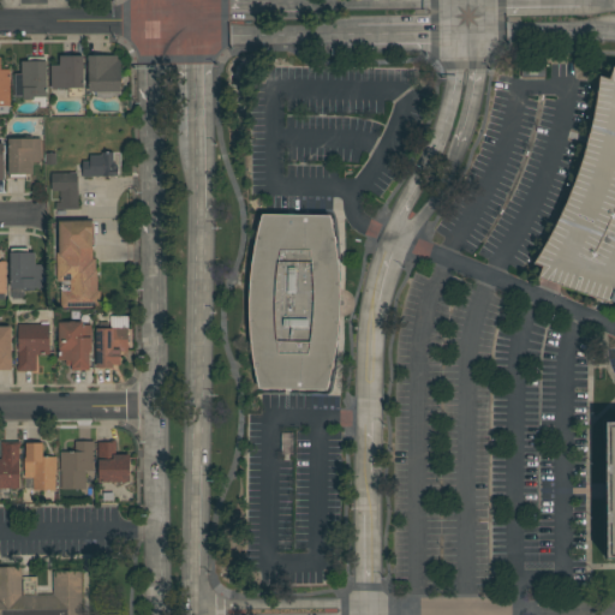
[(118,55),(118,60),(120,60),(120,93),(89,93),(88,57),(118,55)]
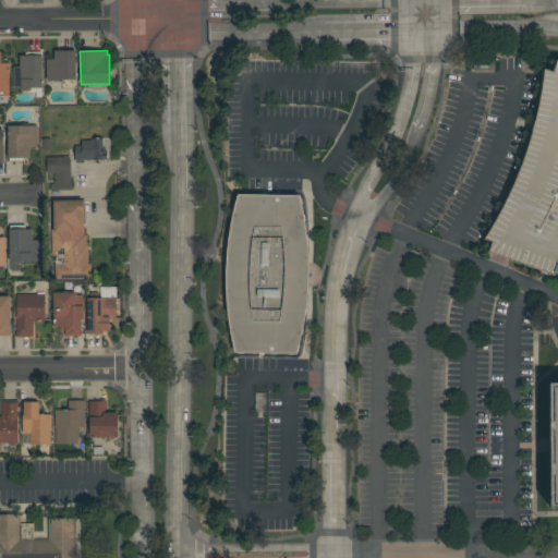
[(46,60),(55,60),(53,51),(75,51),(76,81),(74,81),(75,88),(62,88),(61,81),(47,81),(46,60)]
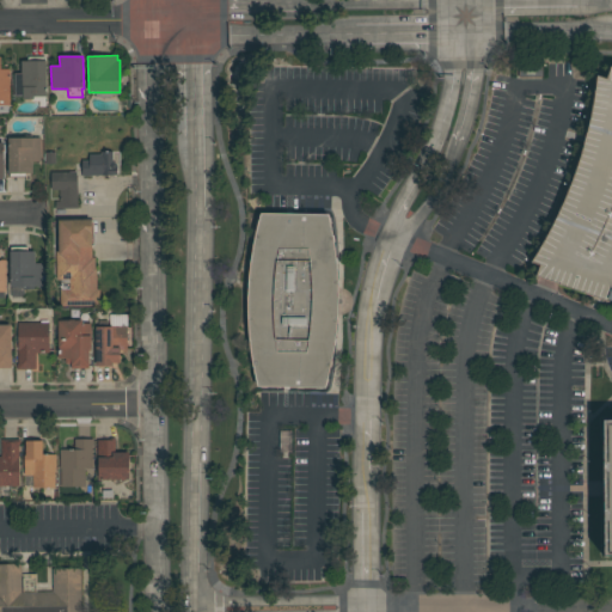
[(0,57),(1,69),(10,69),(10,106),(8,106),(8,114),(0,114),(0,57)]
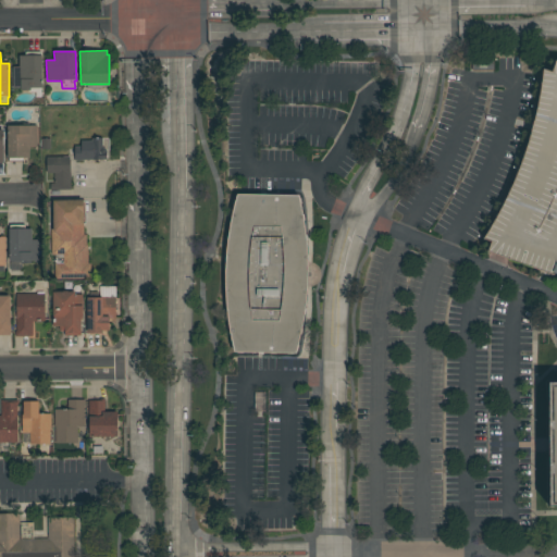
[(13,67),(20,67),(20,57),(26,56),(26,52),(41,52),(41,56),(42,56),(42,88),(31,88),(31,91),(21,91),(21,88),(13,88),(13,67)]
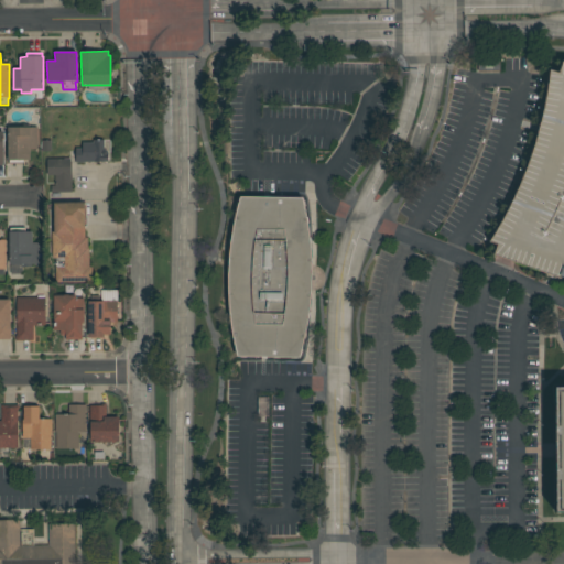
[(478,72),(478,61),(499,60),(499,71),(478,72)]
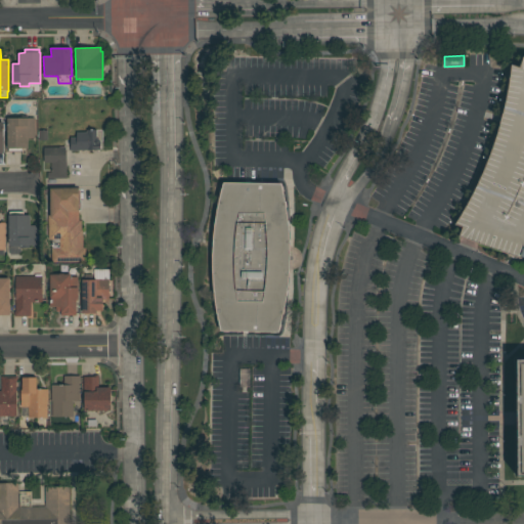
[(519,68),(523,56),(523,259),(521,258),(520,259),(457,237),(462,228),(453,225),(465,207),(473,192),(479,179),(491,147),(497,131),(501,113),(506,95),(509,78),(511,64),(519,68)]
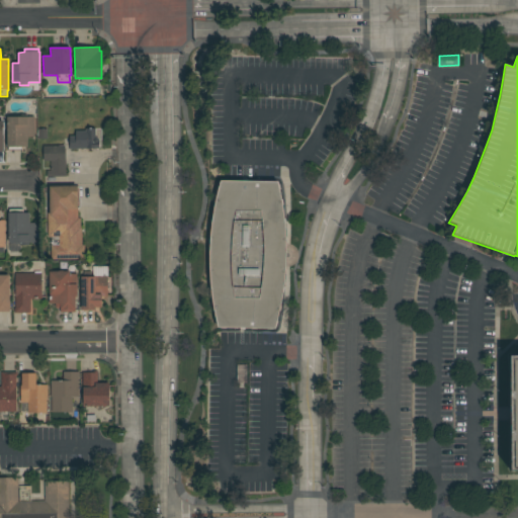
[(7,117),(18,117),(18,115),(27,115),(27,117),(34,117),(34,123),(37,123),(37,133),(34,133),(34,137),(27,138),(27,147),(23,147),(23,151),(7,151),(7,117)]
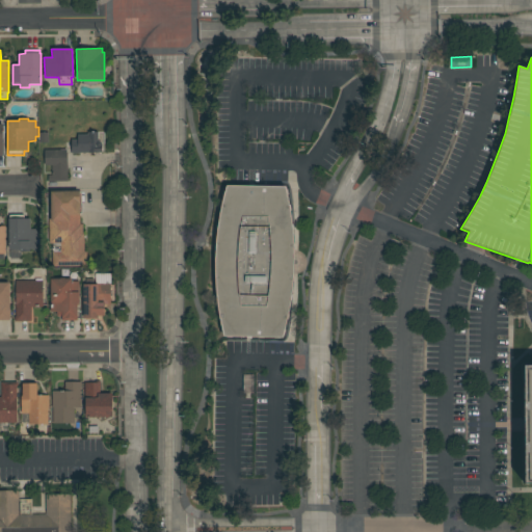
[(72,140),(78,140),(78,135),(88,135),(88,132),(98,132),(98,141),(100,141),(101,142),(102,145),(103,147),(103,149),(103,152),(102,154),(101,154),(99,155),(96,155),(95,154),(92,153),(72,154),(72,140)]
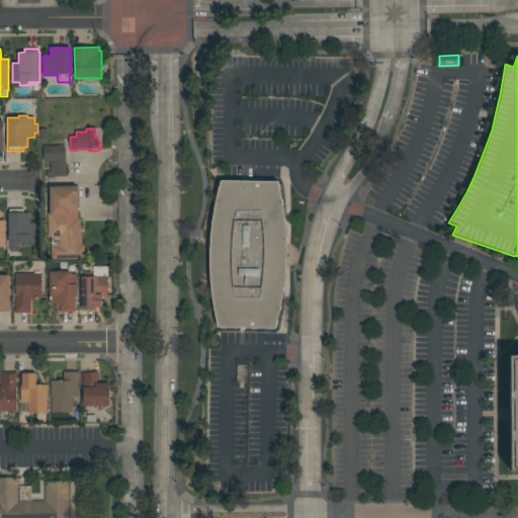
[(65,147),(65,150),(66,150),(66,177),(47,177),(47,171),(51,171),(51,162),(44,162),(44,147),(65,147)]
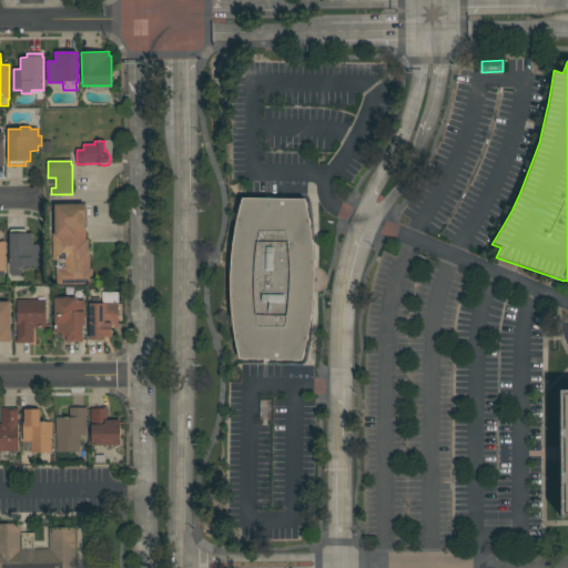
[(304,200),(310,226),(312,240),(313,254),(314,269),(314,282),(313,295),(312,307),(311,321),(308,334),(306,345),(302,361),(239,359),(235,346),(233,335),(232,324),(230,301),(230,290),(230,275),(230,265),(231,252),(233,240),(235,225),(239,209),(242,198),(304,200)]
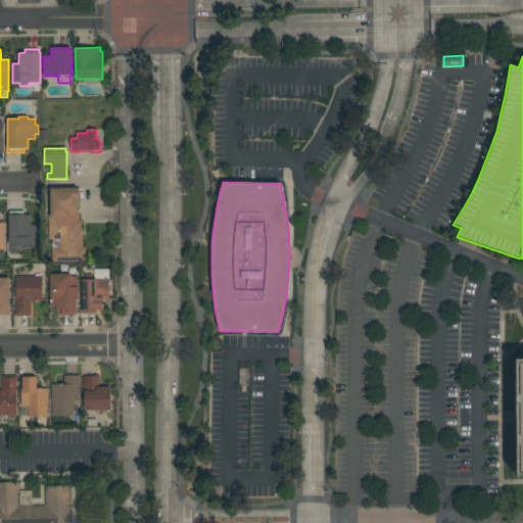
[(51,263),(51,248),(52,248),(52,240),(48,240),(48,215),(50,215),(50,188),(78,188),(78,189),(81,189),(81,210),(79,210),(79,221),(82,221),(82,230),(83,230),(83,247),(86,247),(86,262),(51,263)]
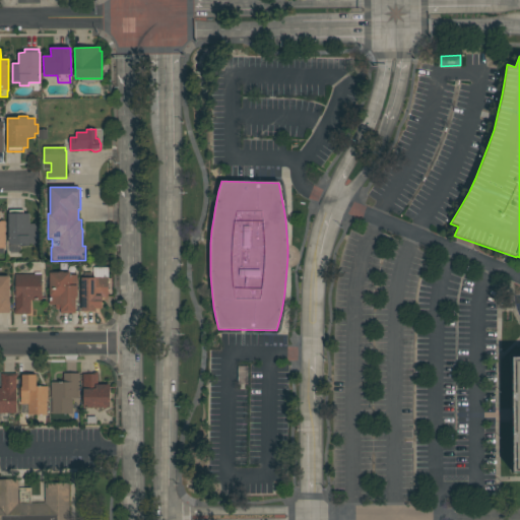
[(8,214),(9,214),(9,210),(23,210),(23,214),(29,214),(29,224),(36,223),(36,244),(28,244),(28,246),(20,247),(21,254),(9,255),(8,214)]
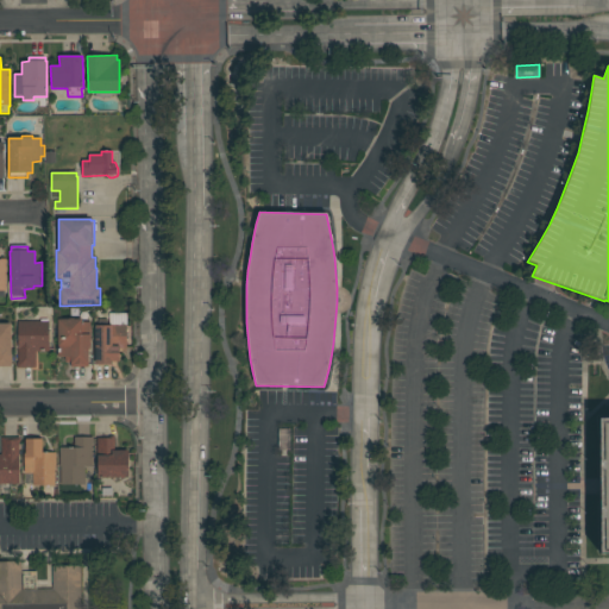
[(110,325),(108,313),(127,313),(127,326),(126,326),(126,350),(120,350),(120,364),(113,364),(113,366),(94,366),(94,362),(95,362),(95,326),(110,325)]
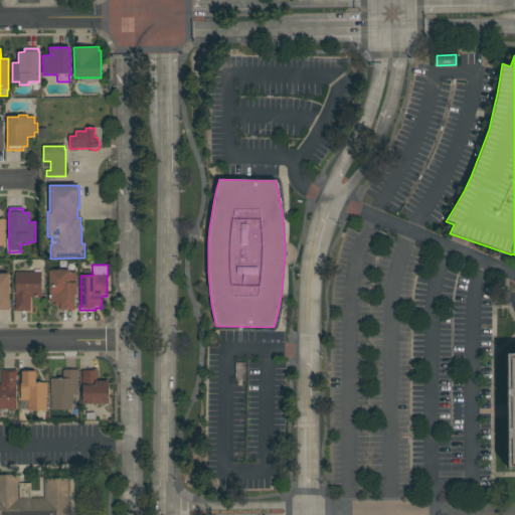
[(34,272),(34,270),(40,270),(40,272),(41,272),(41,298),(30,298),(30,312),(14,312),(14,307),(15,307),(15,272),(34,272)]
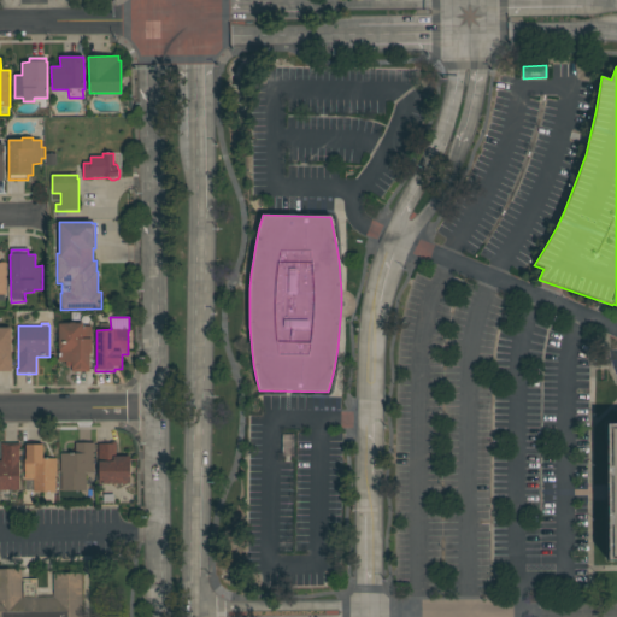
[(70,323),(75,323),(82,323),(82,327),(92,327),(92,339),(92,348),(92,351),(92,353),(89,353),(89,372),(71,372),(71,368),(66,368),(66,363),(59,363),(59,324),(70,323)]
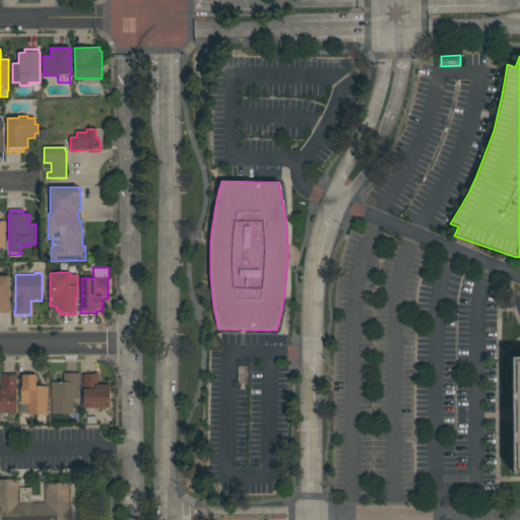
[(0,274),(9,274),(9,308),(10,308),(10,313),(0,313),(0,274)]
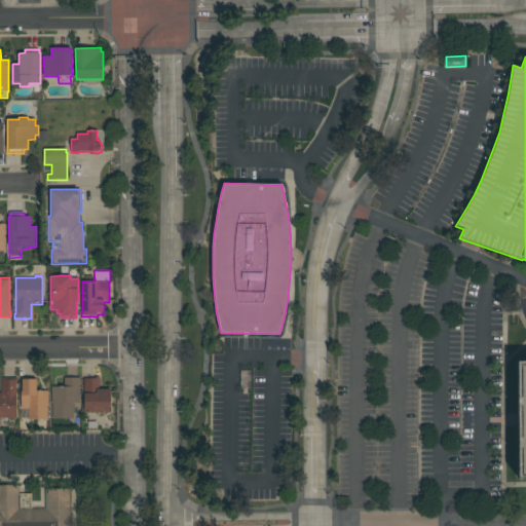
[(525,361),(517,362),(518,478),(525,478),(525,361)]
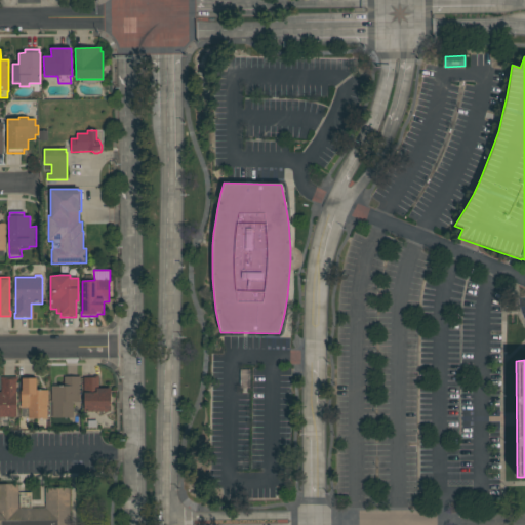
[(240,370),(249,370),(249,388),(240,388),(240,370)]
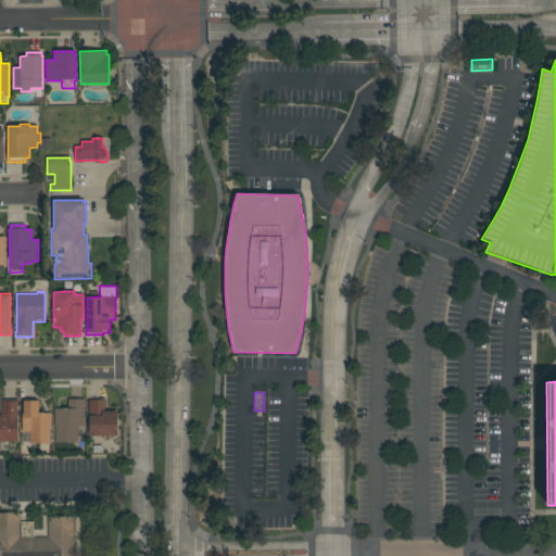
[(88,400),(102,400),(102,399),(105,399),(105,412),(117,412),(117,436),(89,437),(88,400)]
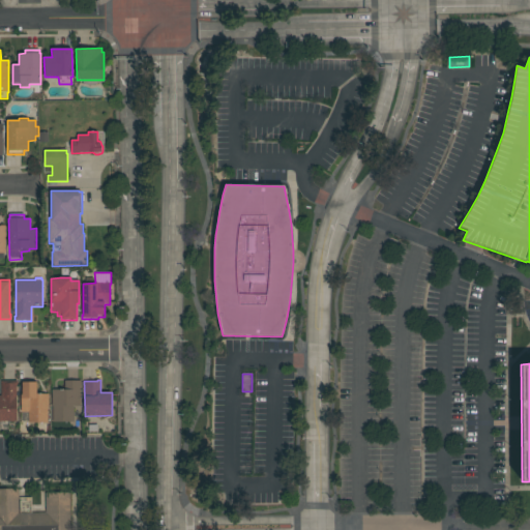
[(17,381),(17,421),(0,421),(0,395),(1,395),(1,381),(17,381)]
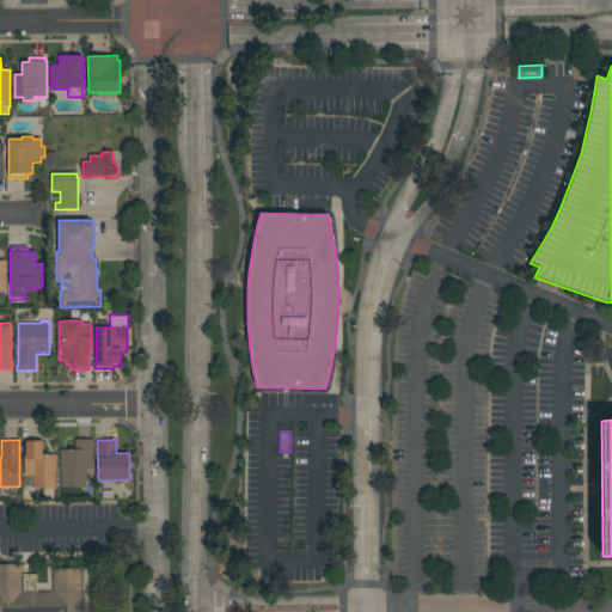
[(93,440),(93,445),(92,445),(92,469),(85,469),(85,487),(61,487),(61,469),(60,469),(60,450),(74,450),(74,440),(93,440)]
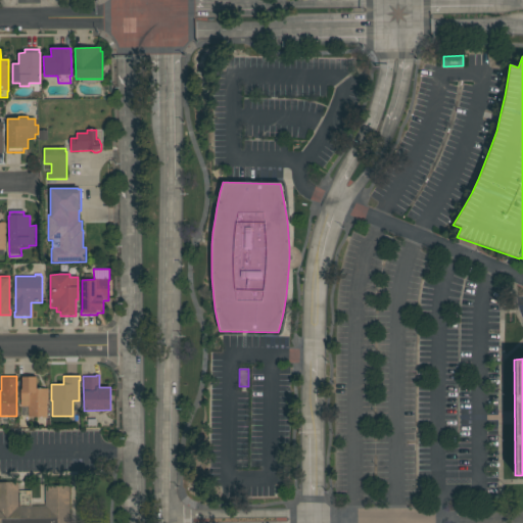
[(28,417),(28,407),(20,407),(20,389),(21,389),(21,377),(36,377),(36,389),(38,389),(38,388),(40,388),(41,388),(47,388),(48,400),(47,400),(47,417),(28,417)]
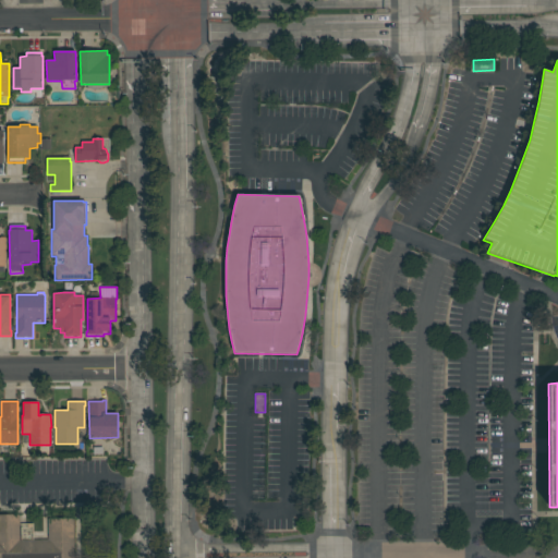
[(0,557),(0,514),(20,514),(20,541),(48,541),(48,519),(74,519),(74,557),(0,557)]
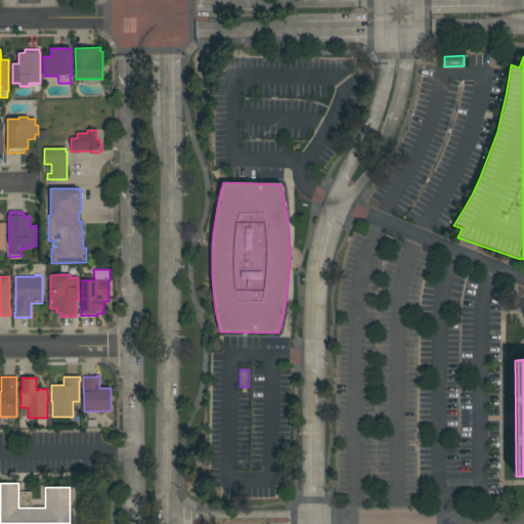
[(30,507),(31,492),(18,491),(18,507),(30,507)]
